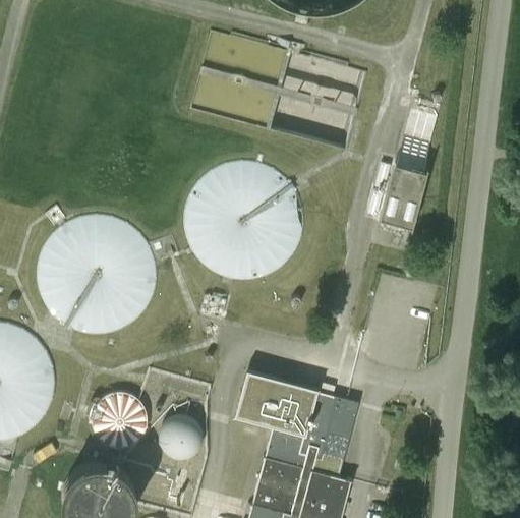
[(182,262),(286,287),(311,182),(208,157),(182,262)]
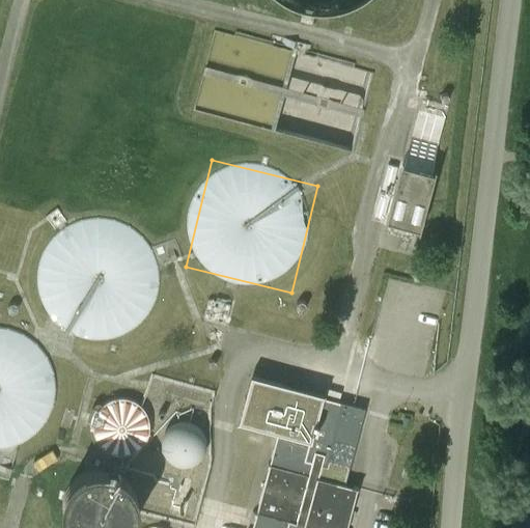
[(430,235),(451,173),(409,160),(389,221),(430,235)]
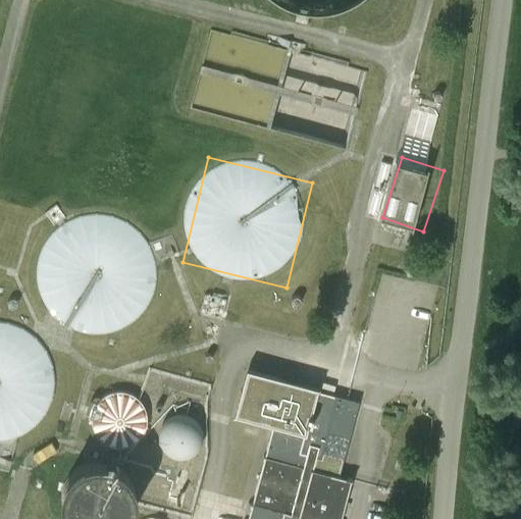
[(163,240),(63,211),(34,313),(134,342),(163,240)]
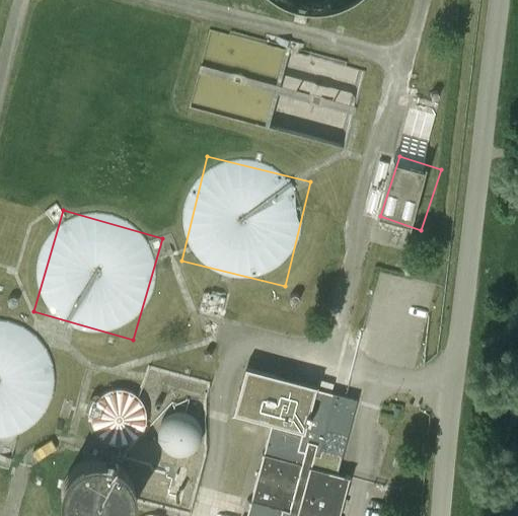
[(0,438),(20,437),(56,406),(52,360),(17,321),(0,322),(0,438)]
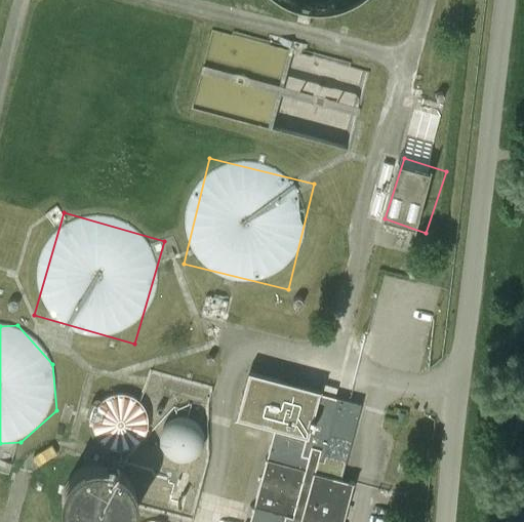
[(321,464),(324,465),(339,402),(319,396),(320,394),(248,374),(236,420),(274,430),(249,521),(344,521),(354,485),(318,475),(321,464)]
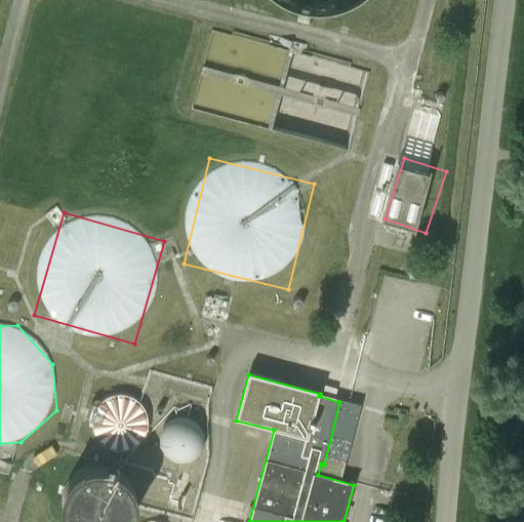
[(140,390),(94,408),(112,455),(159,437),(140,390)]
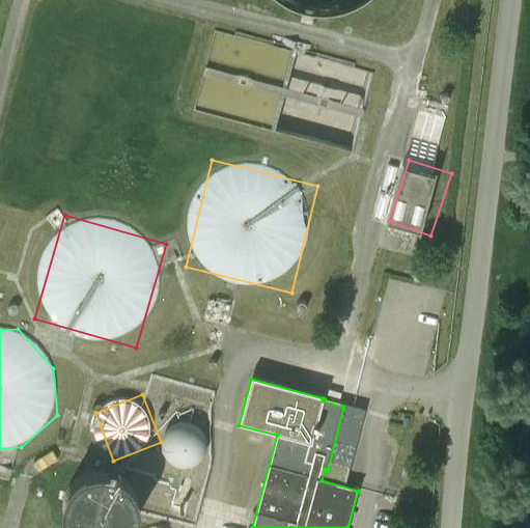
[(205,452),(206,448),(206,443),(204,438),(202,434),(199,431),(195,427),(190,425),(185,425),(180,425),(175,427),(171,431),(168,434),(165,438),(164,443),(164,448),(165,452),(167,457),(169,462),(173,465),(177,467),(183,468),(188,468),(193,467),(197,465),(200,462),(203,457),(205,452)]
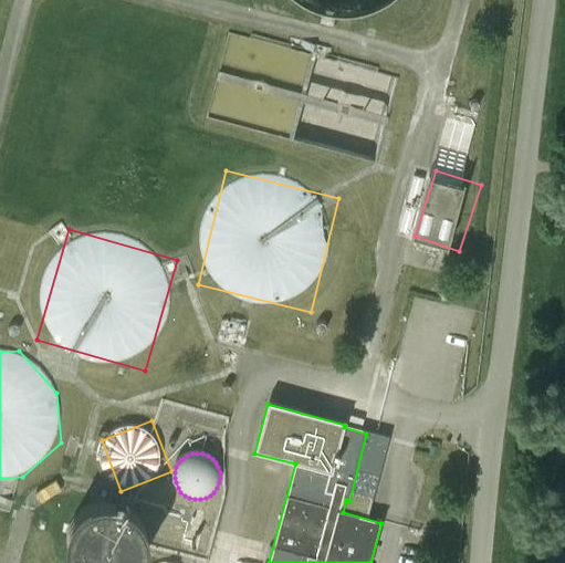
[(149,551),(149,542),(148,534),(146,527),(143,520),(137,514),(132,509),(124,504),(117,502),(108,501),(101,502),(93,504),(86,508),(80,512),(74,518),(70,525),(67,532),(66,540),(66,549),(67,556),(70,562),(145,562),(147,559),(149,551)]
